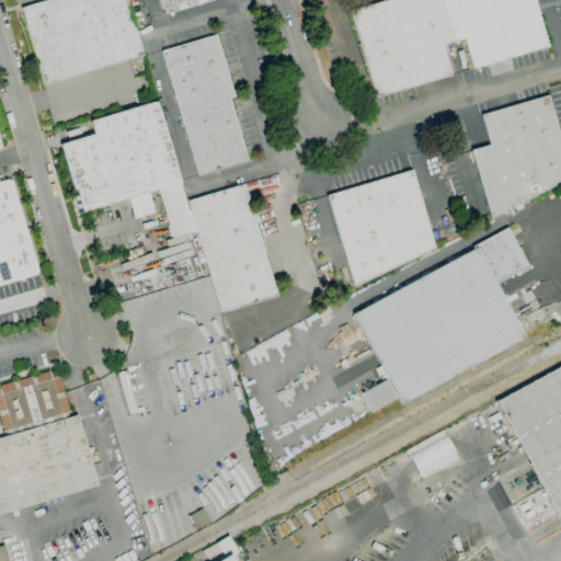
[(43,84),(20,8),(45,0),(126,0),(142,55),(43,84)]
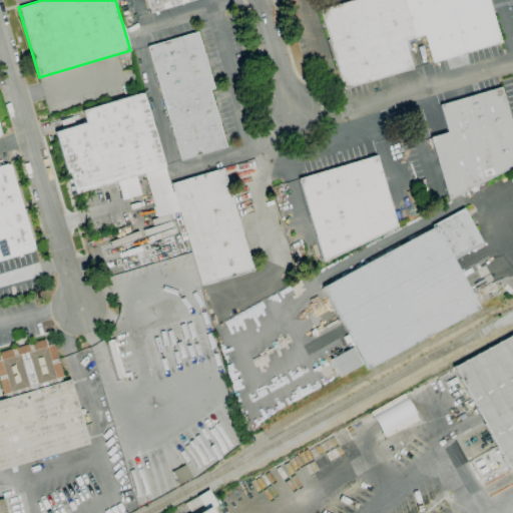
[(191,0),(151,12),(149,7),(145,8),(142,0),(191,0)]
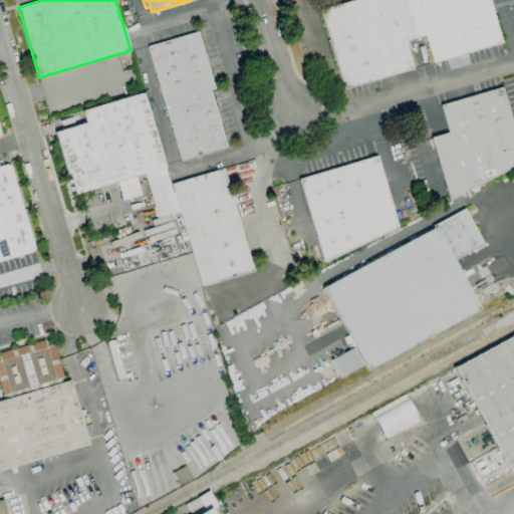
[(344,88),(321,10),(355,0),(489,0),(501,42),(433,62),(425,35),(405,41),(413,68),(344,88)]
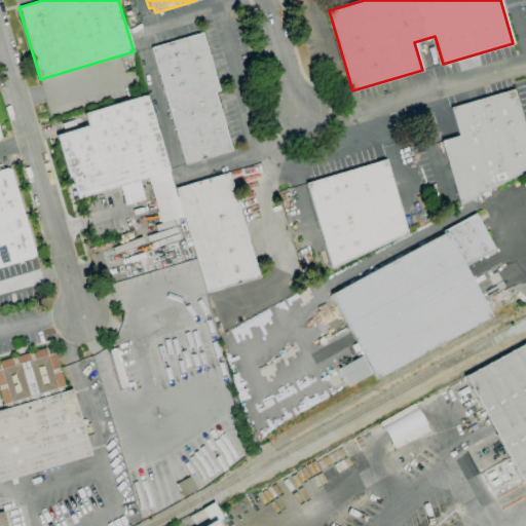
[(185,164),(151,48),(202,33),(219,90),(214,92),(231,151),(185,164)]
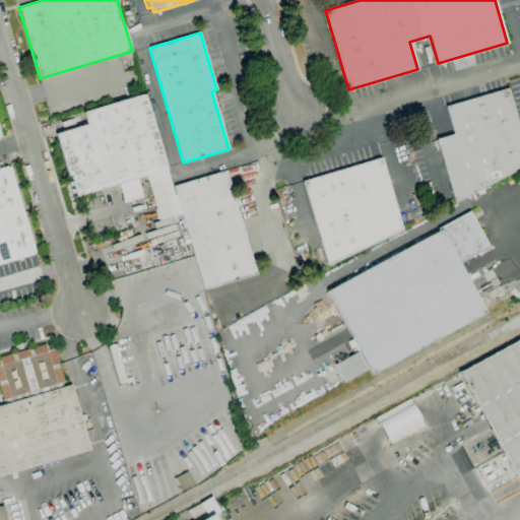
[(519,167),(454,202),(436,139),(454,134),(446,107),(507,88),(519,132),(519,167)]
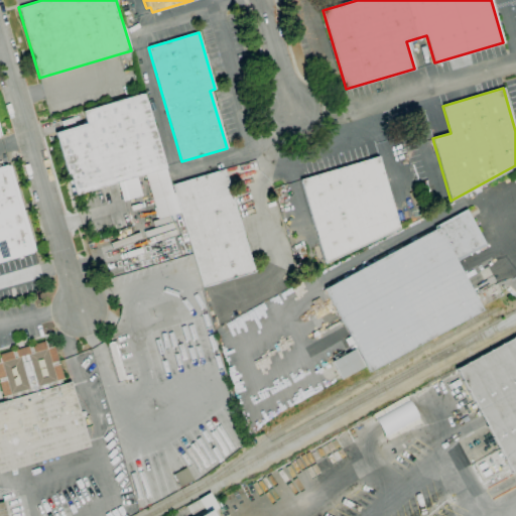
[(76,196),(69,172),(68,173),(55,132),(86,123),(83,111),(143,94),(165,168),(76,196)]
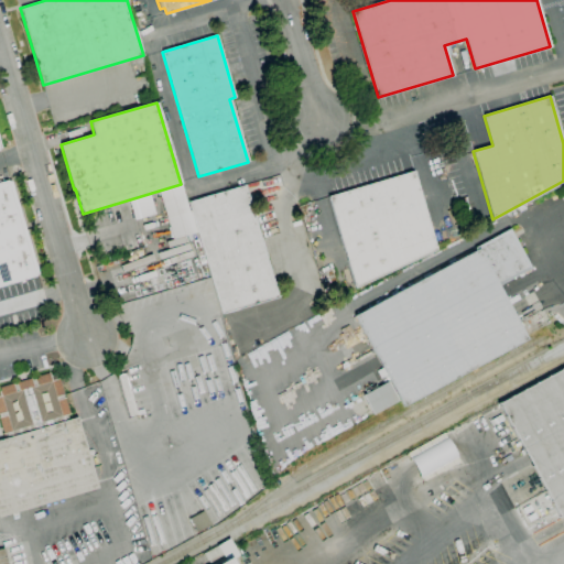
[(355,288),(328,196),(413,172),(436,249),(355,288)]
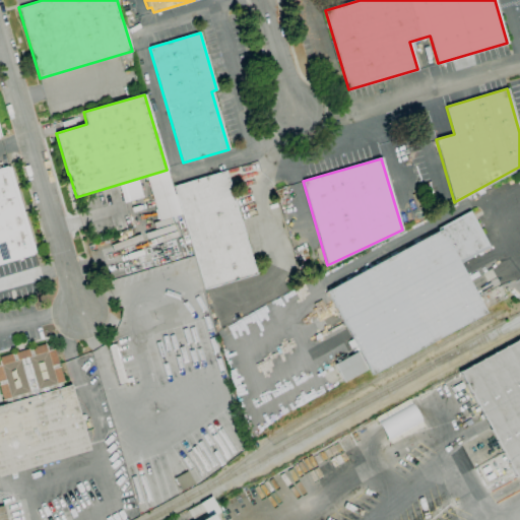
[(0,264),(0,168),(6,167),(7,168),(9,167),(35,252),(33,253),(33,255),(0,264)]
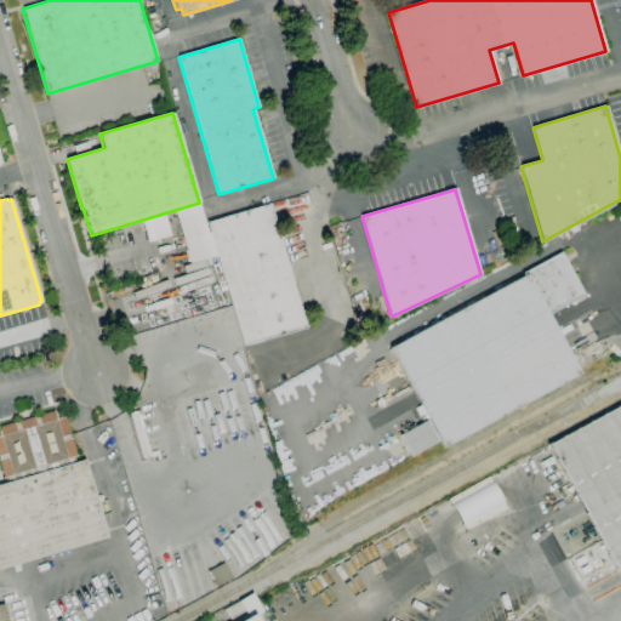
[(243,346),(206,222),(269,204),(306,326),(243,346)]
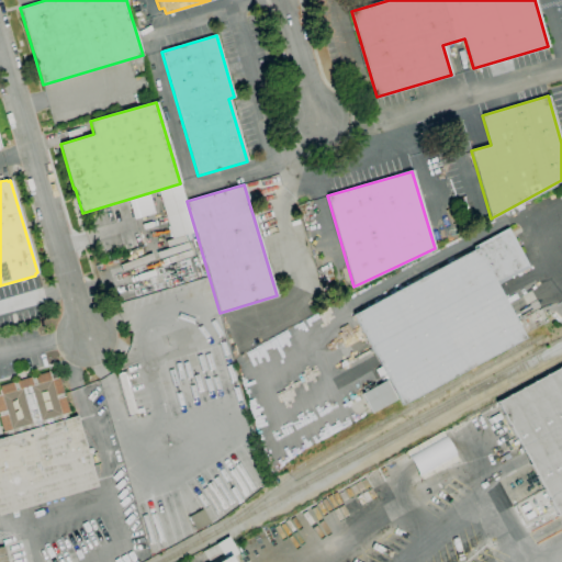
[(402,405),(353,315),(476,248),(475,246),(508,228),(529,268),(496,285),(525,338),(402,405)]
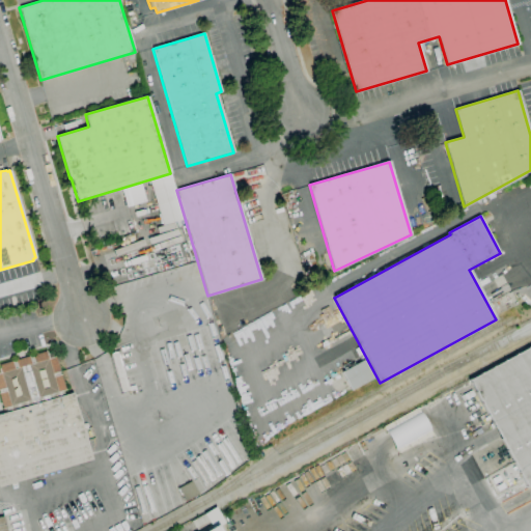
[(530,482),(527,485),(469,380),(530,345),(530,482)]
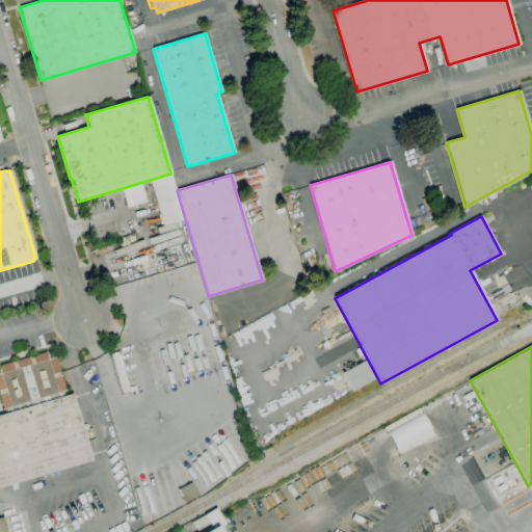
[(0,399),(0,366),(46,352),(49,360),(56,356),(60,372),(59,372),(60,375),(61,375),(67,391),(62,392),(63,396),(72,394),(91,461),(0,488),(0,416),(7,414),(5,408),(3,409),(0,399)]
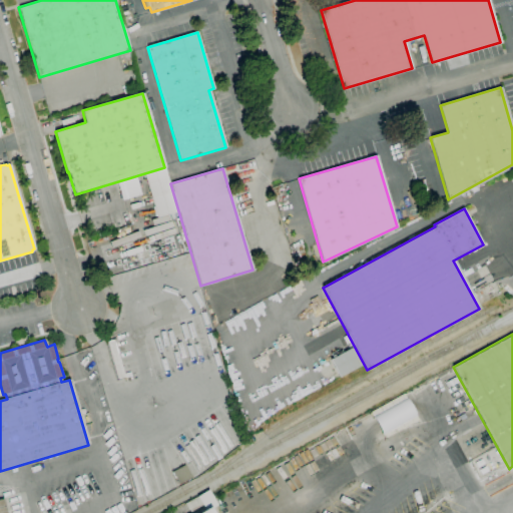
[(117,380),(107,342),(114,340),(125,378),(117,380)]
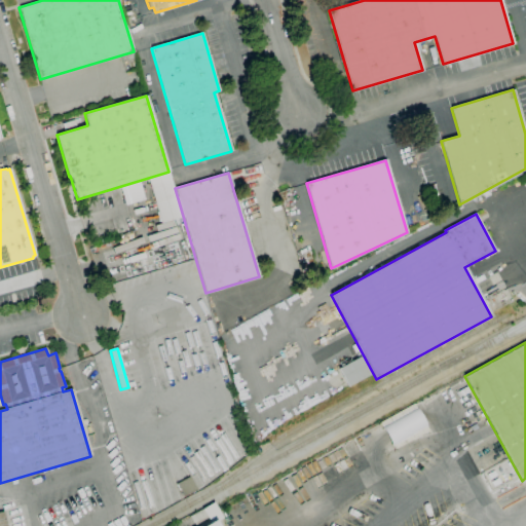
[(347,386),(338,368),(362,357),(371,374),(347,386)]
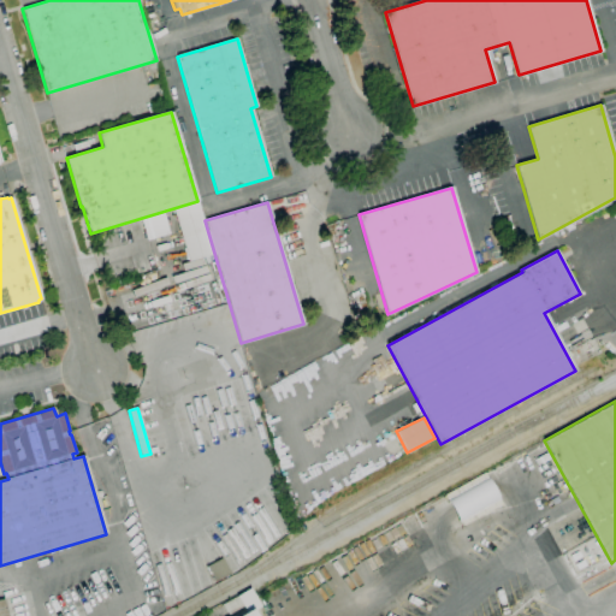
[(446,497),(456,520),(498,501),(489,478),(446,497)]
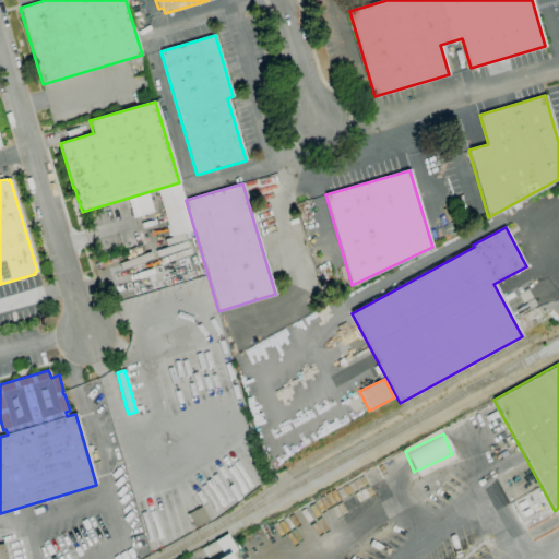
[(194,527),(188,514),(201,507),(209,520),(194,527)]
